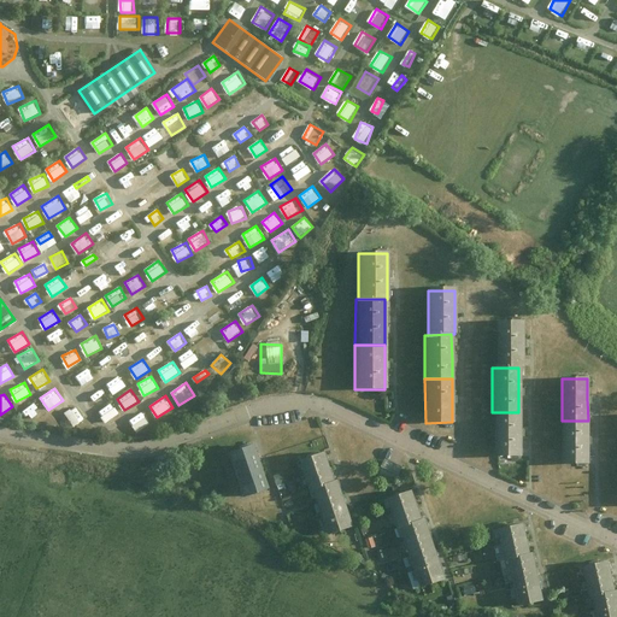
[(25,410),(31,418),(41,412),(35,403),(25,410)]
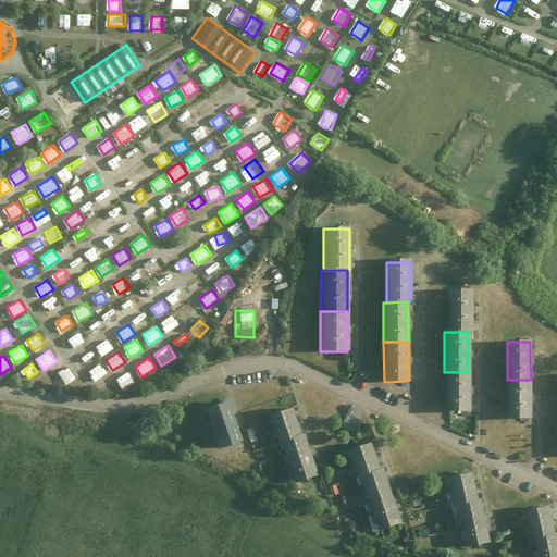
[(97,382),(109,373),(101,363),(89,371),(97,382)]
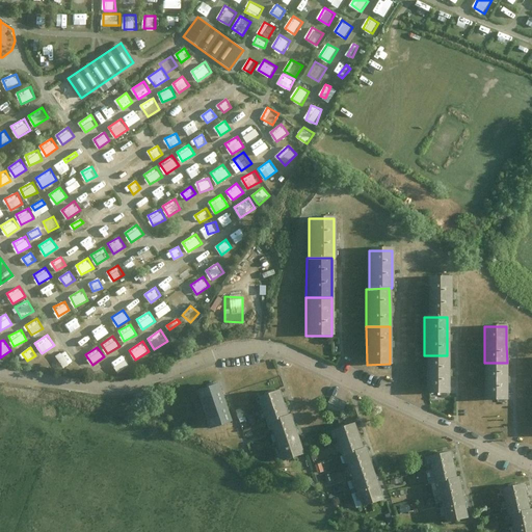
[(124,354),(112,362),(120,372),(130,365),(124,354)]
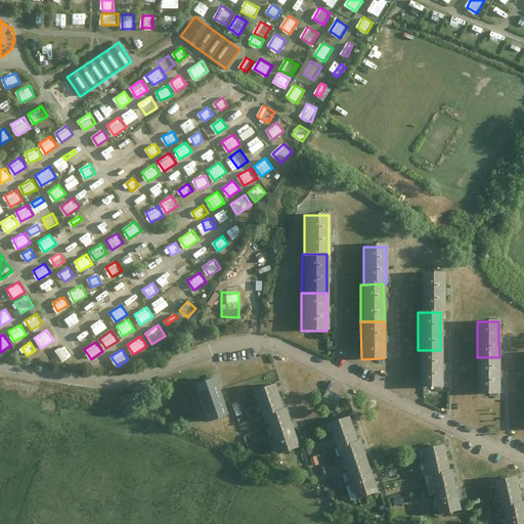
[(440,368),(440,350),(418,350),(419,388),(440,387),(440,368)]
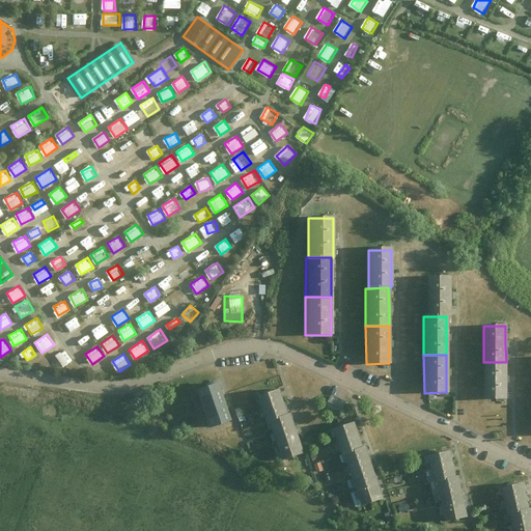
[(506,362),(483,362),(483,397),(506,397),(506,379),(506,362)]
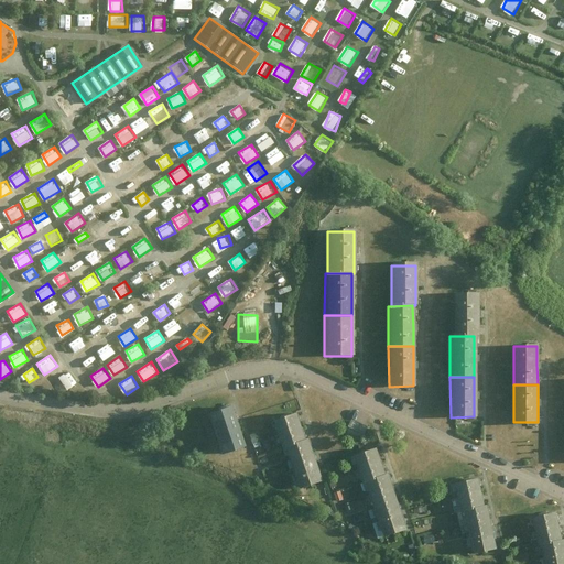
[(207,415),(219,456),(239,451),(227,410),(207,415)]
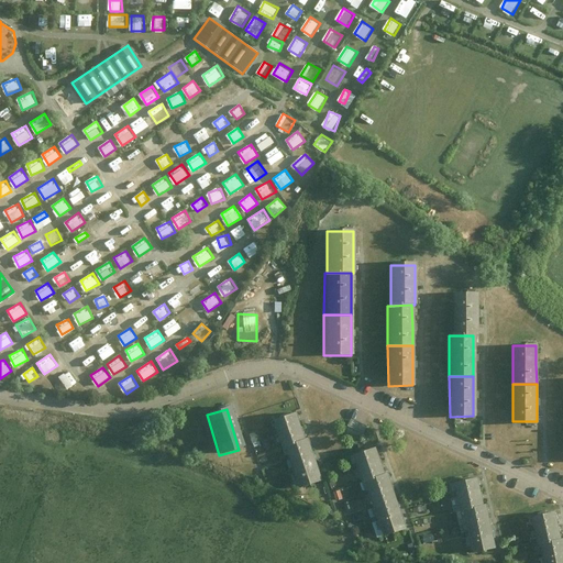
[(291,415),(268,422),(273,437),(296,429),(291,415)]
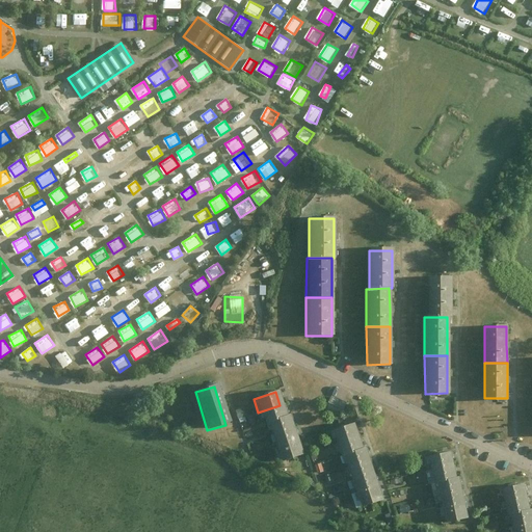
[(341,419),(346,408),(327,399),(323,409),(341,419)]
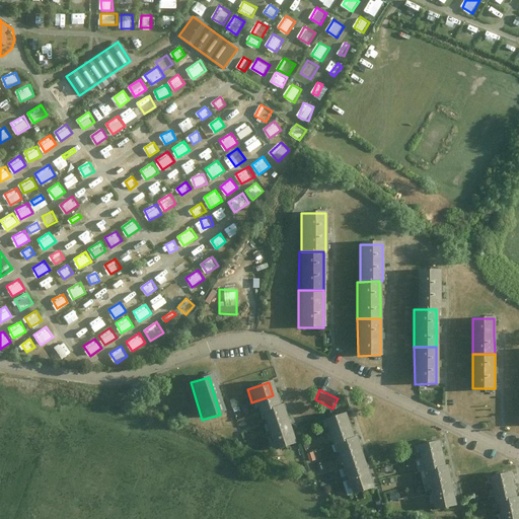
[(273,395),(251,402),(255,415),(260,414),(277,409),(273,395)]
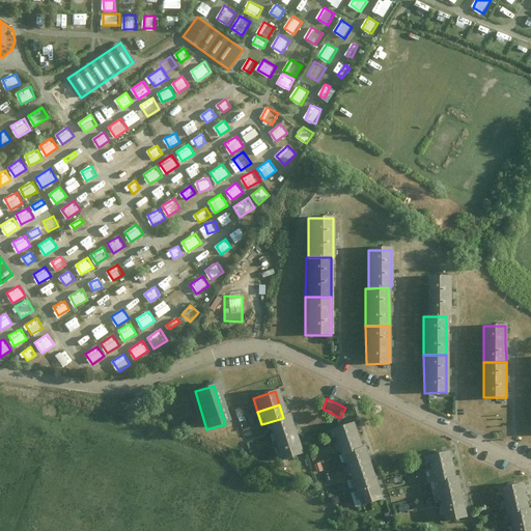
[(283,418),(266,423),(270,437),(291,429),(286,416),(283,418)]
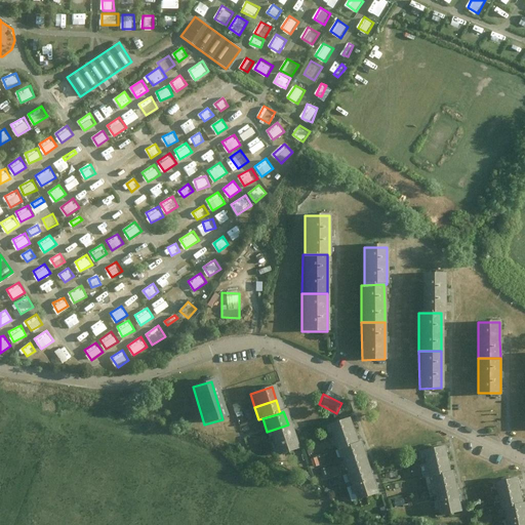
[(347,422),(327,429),(330,441),(351,435),(347,422)]
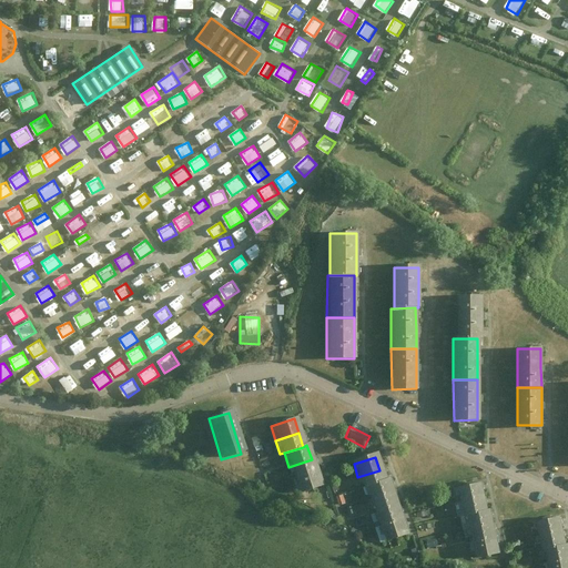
[(312,459),(288,467),(293,482),(316,474),(312,459)]
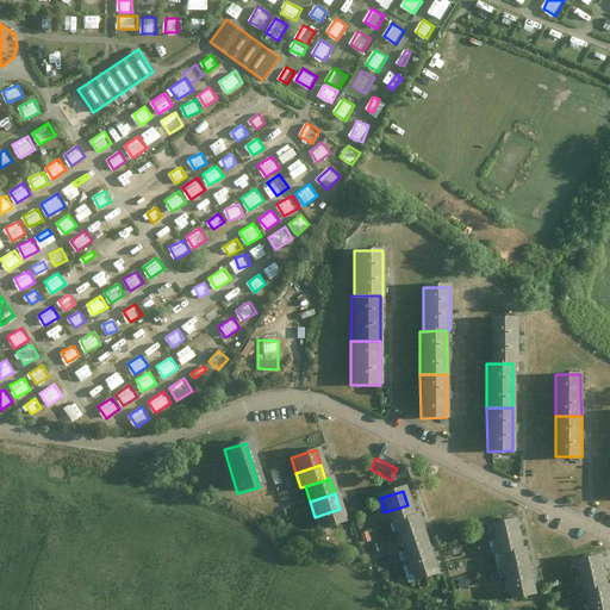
[(408,505),(384,512),(388,526),(391,524),(411,518),(408,505)]
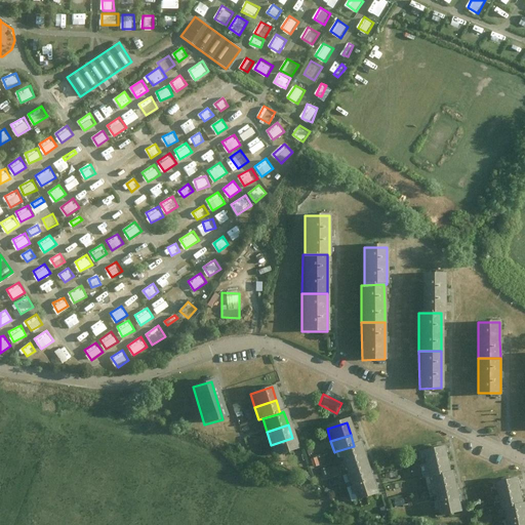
[(292,438),(271,445),(275,458),(296,451),(292,438)]
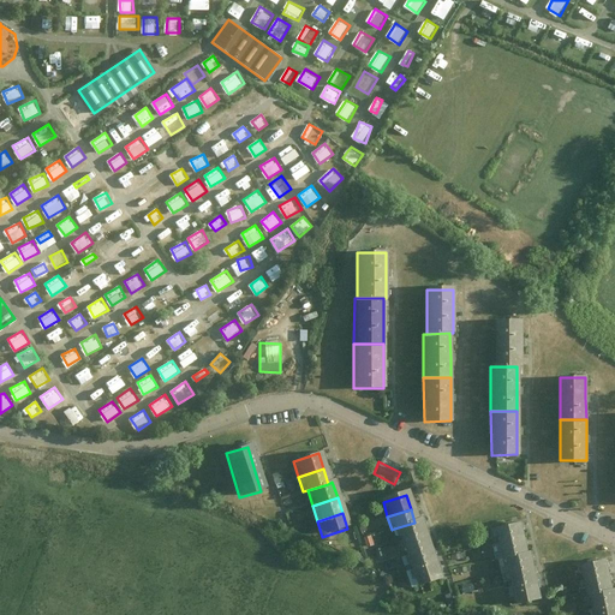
[(415,523),(394,529),(400,545),(425,537),(421,520),(415,523)]
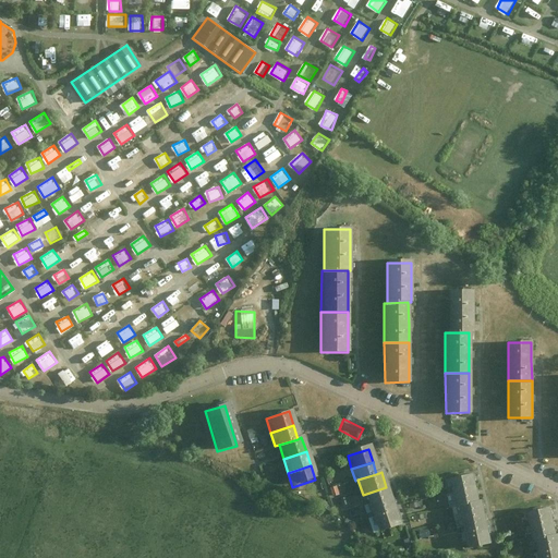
[(470,477),(447,482),(449,494),(472,489),(470,477)]
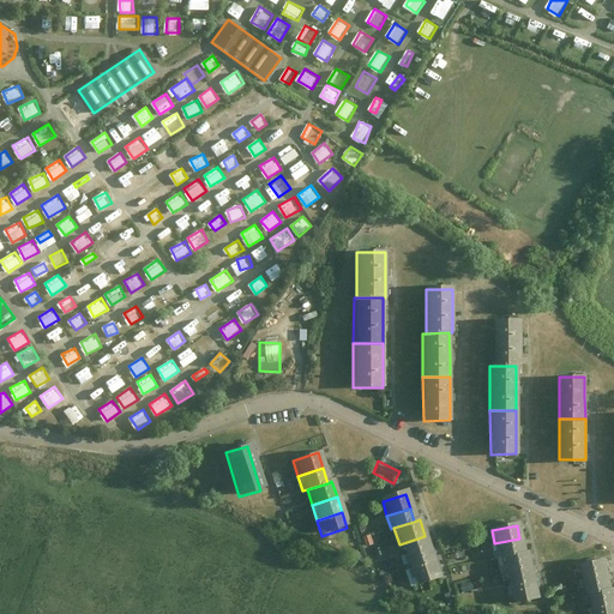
[(425,536),(399,545),(404,559),(429,551),(425,536)]
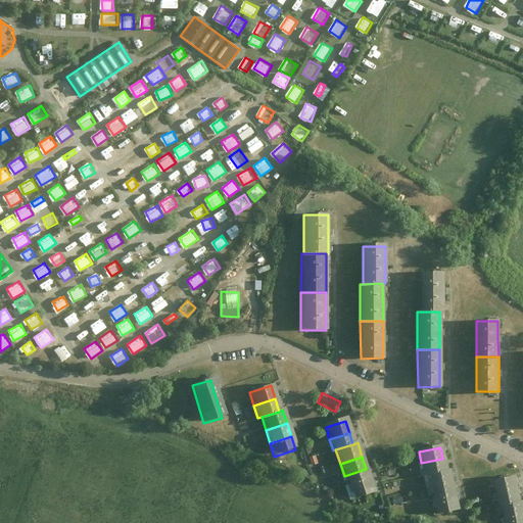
[(442,459),(421,463),(423,474),(426,474),(444,470),(442,459)]
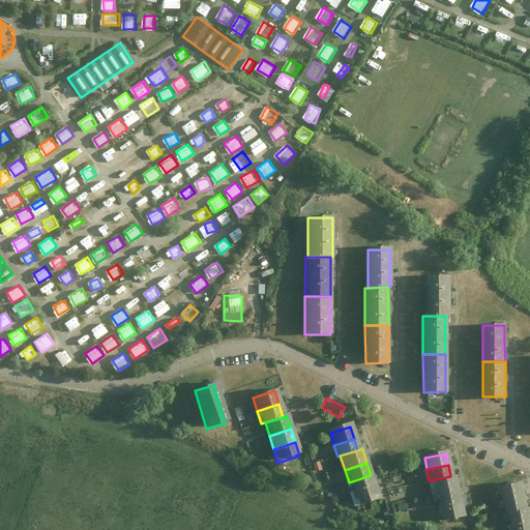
[(371,475),(349,482),(353,495),(375,488),(371,475)]
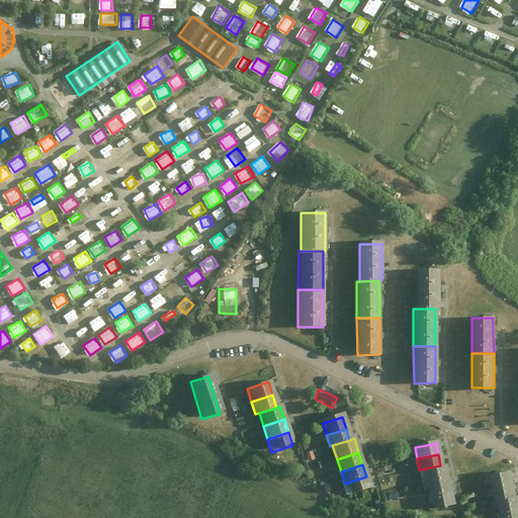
[(440,465),(422,469),(425,484),(446,480),(443,465),(440,465)]
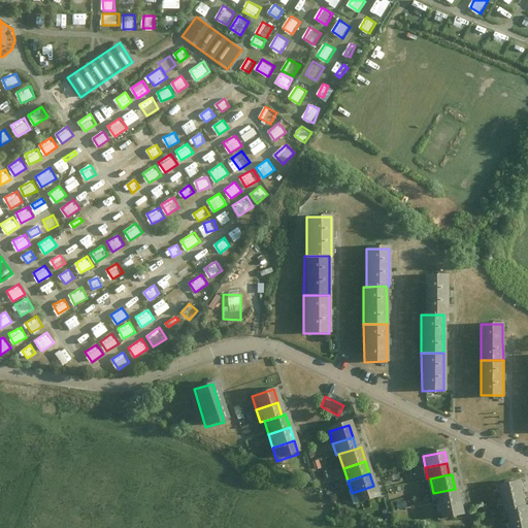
[(494,487),(497,499),(520,495),(517,483),(494,487)]
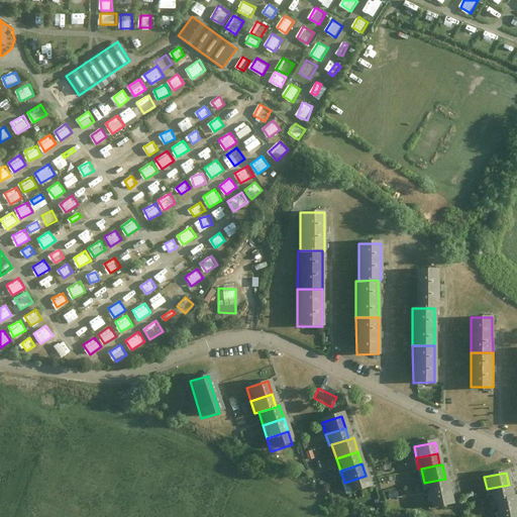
[(366,476),(344,483),(348,496),(370,489),(366,476)]
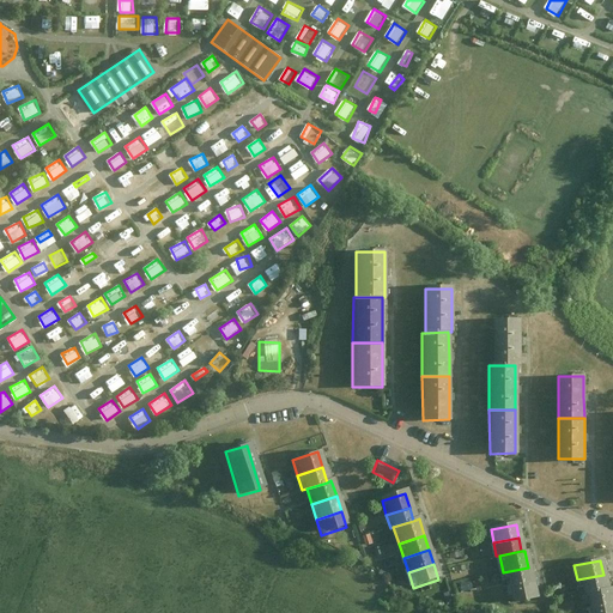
[(528,568),(503,572),(507,589),(532,583),(528,568)]
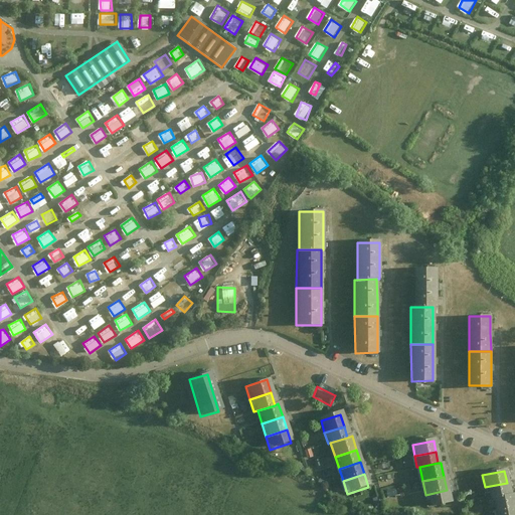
[(509,495),(507,483),(485,487),(487,499),(490,499),(509,495)]
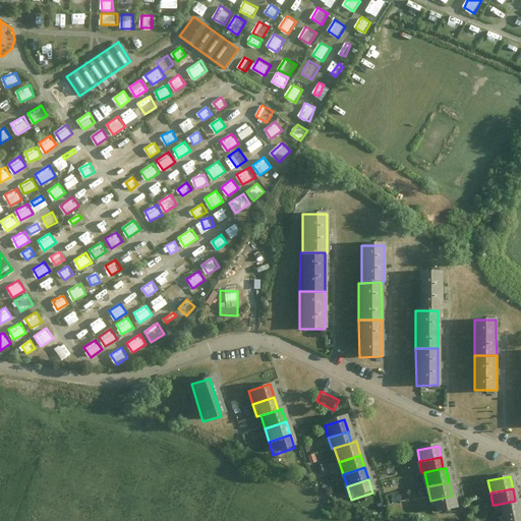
[(452,496),(430,501),(433,514),(455,510),(452,496)]
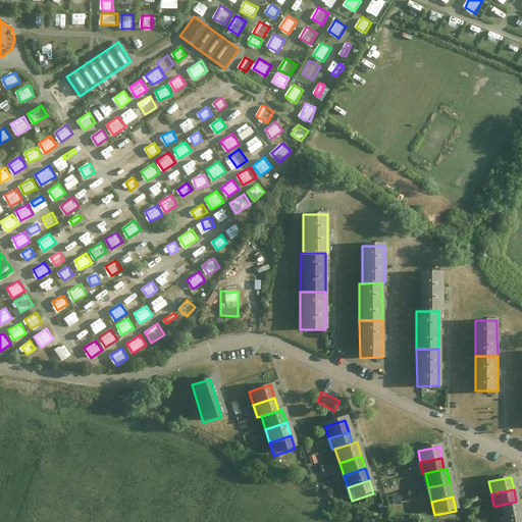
[(497,506),(500,519),(521,515),(518,501),(516,502),(497,506)]
